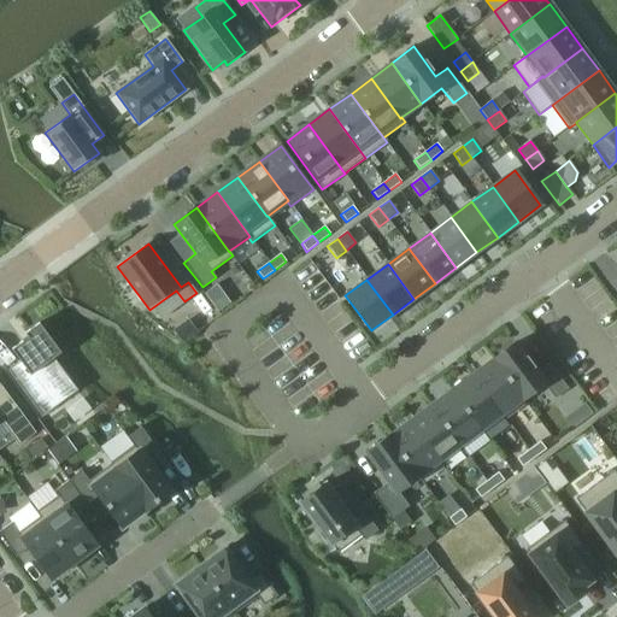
[(215,312),(233,299),(219,283),(203,297),(215,312)]
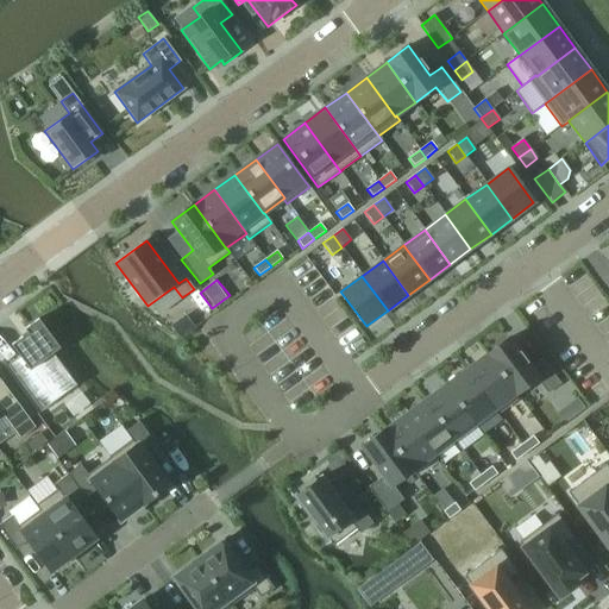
[(19,357),(7,366),(41,412),(76,385),(52,353),(60,349),(38,319),(24,330),(29,336),(24,340),(22,337),(11,345),(19,357)]
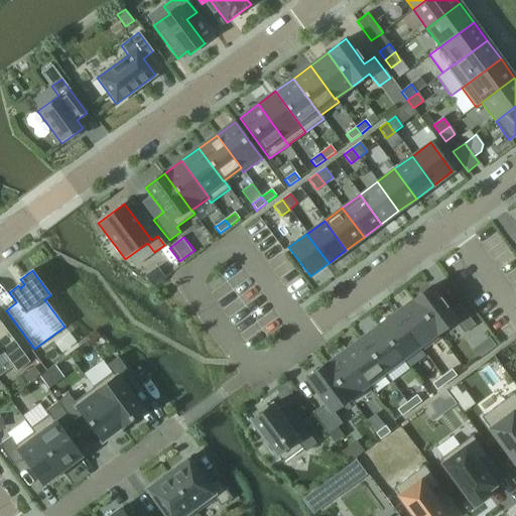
[(431,287),(412,301),(436,334),(455,321),(464,334),(475,326),(460,304),(449,311),(431,287)]
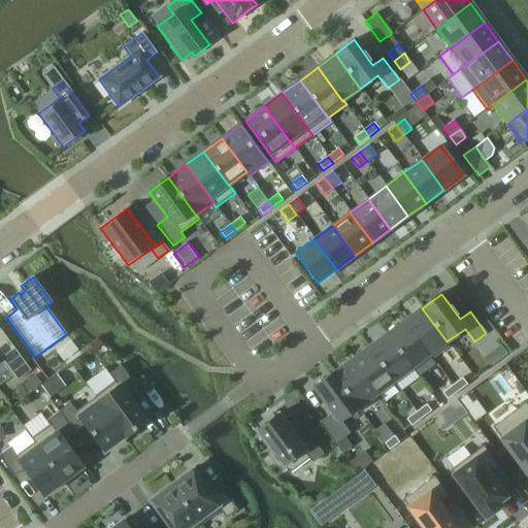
[(422,308),(404,322),(429,355),(447,342),(447,341),(422,308)]
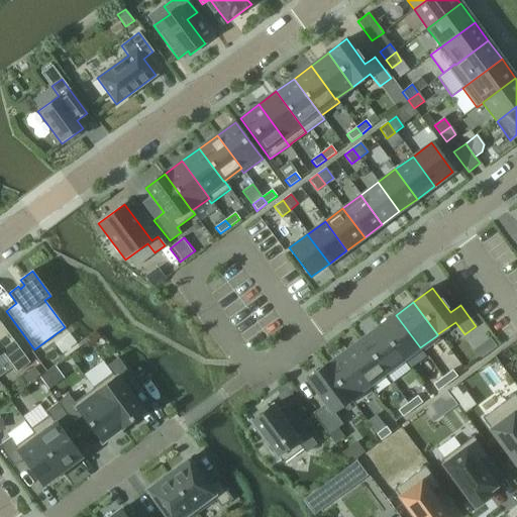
[(403,360),(420,347),(396,315),(379,327),(403,360)]
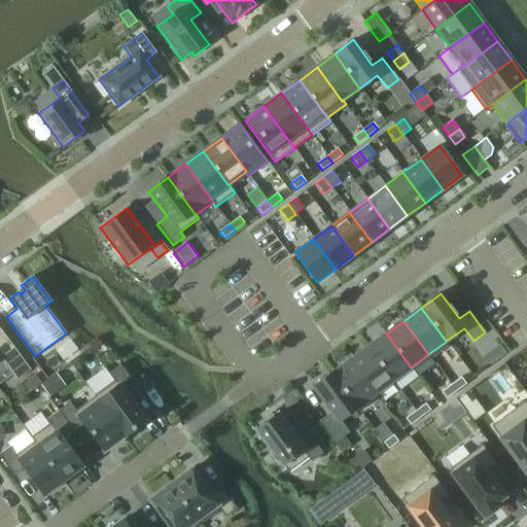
[(0,363),(2,362),(15,381),(30,371),(0,328),(0,363)]
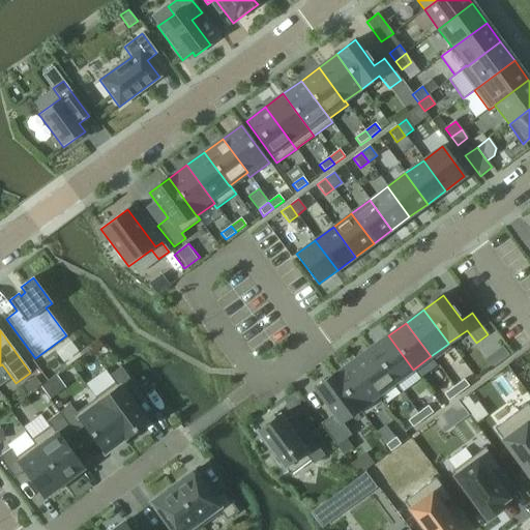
[(395,382),(413,370),(388,335),(371,349),(395,382)]
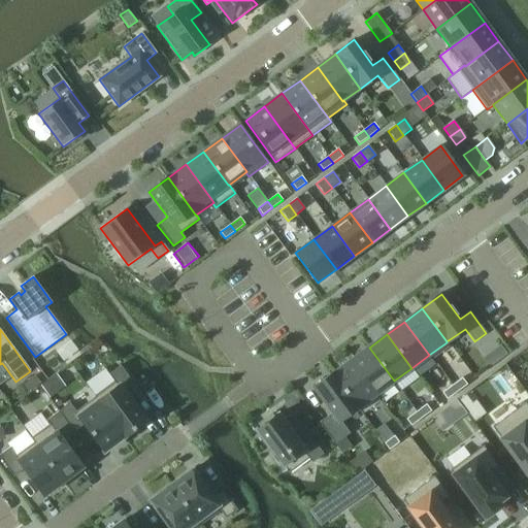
[(500,345),(492,352),(498,361),(506,355),(500,345)]
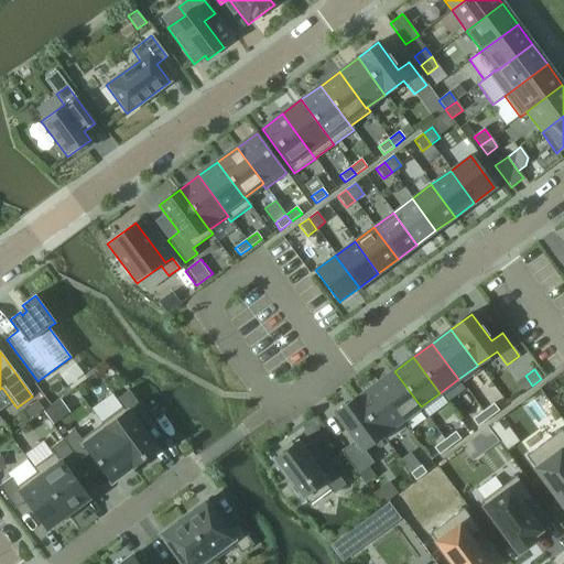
[(402,421),(421,407),(394,371),(375,384),(402,421)]
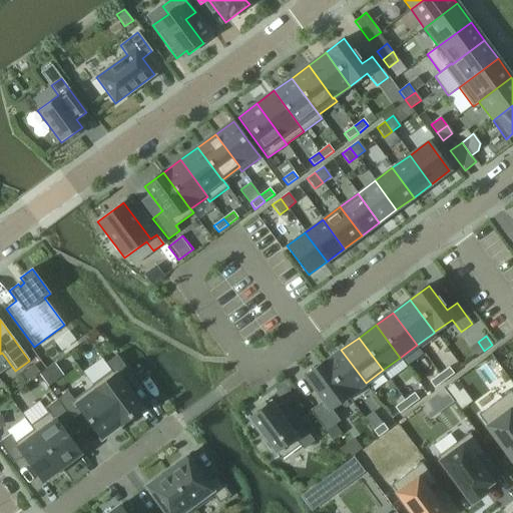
[(349,396),(366,383),(341,350),(324,363),(348,396),(349,396)]
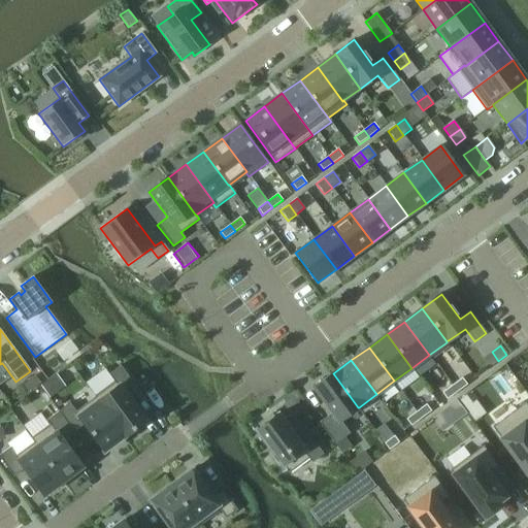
[(114,383),(95,397),(125,437),(145,422),(126,395),(136,387),(121,366),(108,374),(114,383)]
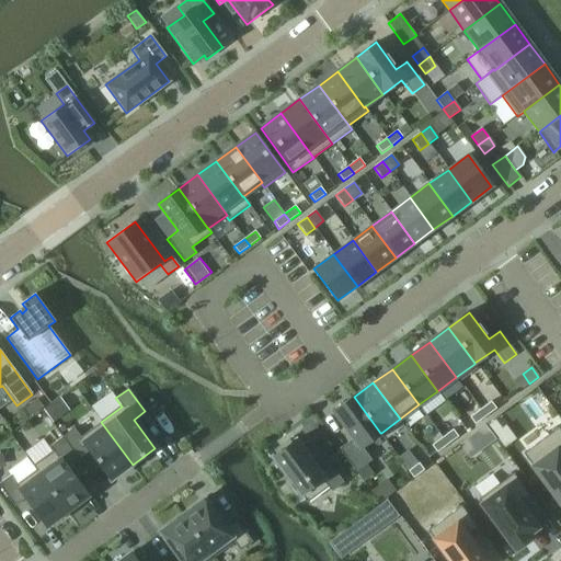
[(380,433),(354,397),(333,412),(353,438),(339,449),(356,472),(366,466),(371,461),(368,456),(362,447),(380,433)]
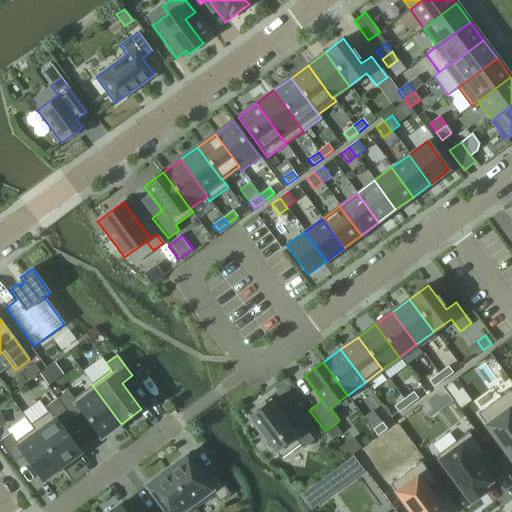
[(34,364),(22,373),(27,380),(39,372),(34,364)]
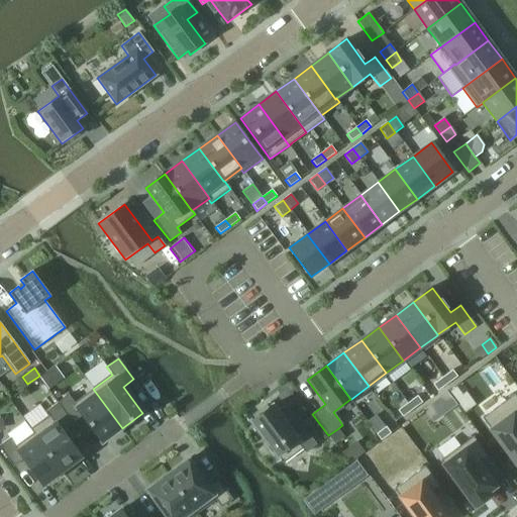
[(447,384),(457,377),(452,371),(442,378),(447,384)]
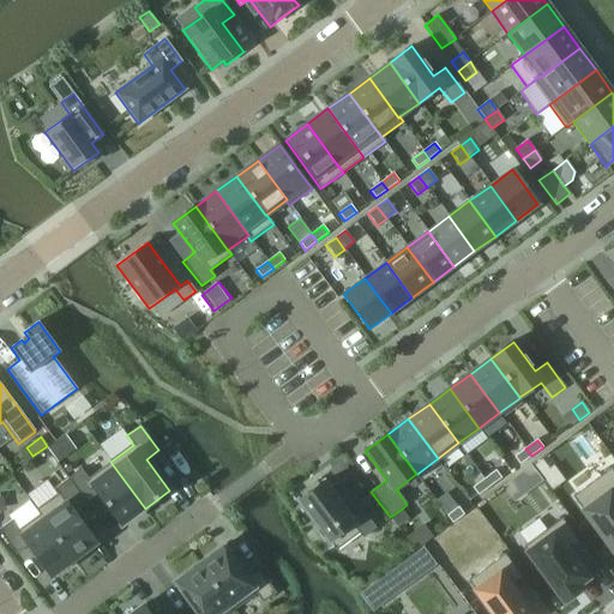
[(55,443),(48,449),(58,462),(66,457),(55,443)]
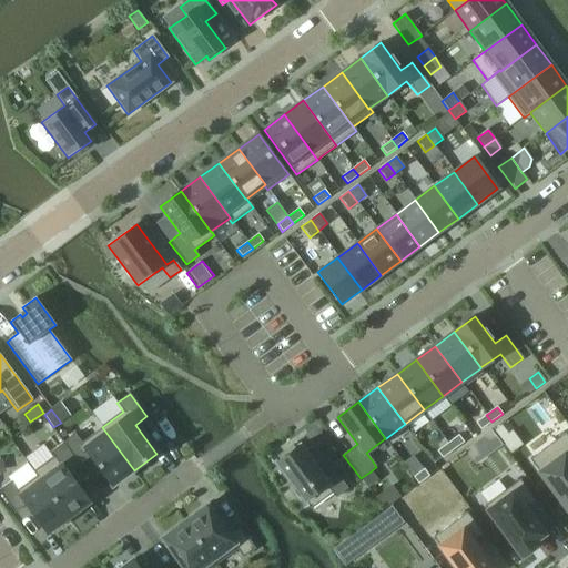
[(480,430),(492,422),(486,415),(475,423),(480,430)]
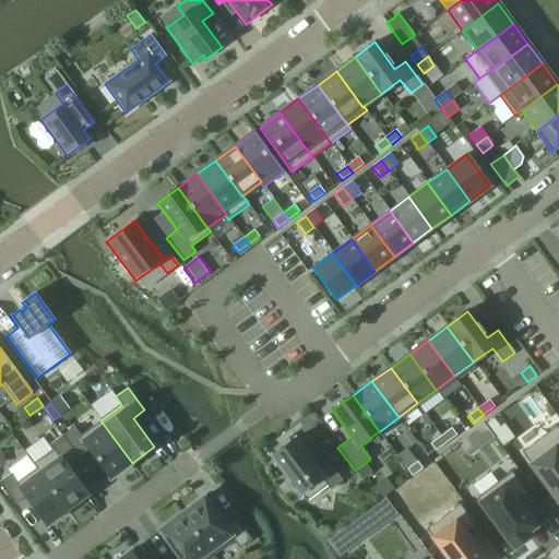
[(494,418),(486,424),(492,432),(499,427),(494,418)]
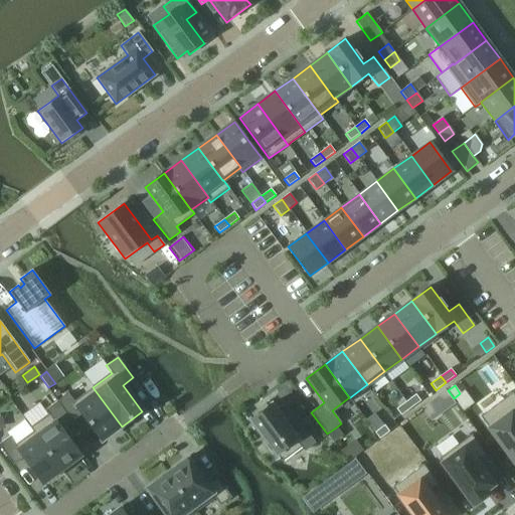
[(68,393),(56,401),(71,422),(81,414),(102,441),(121,426),(121,427),(122,426),(93,387),(92,387),(93,388),(73,401),(68,393)]
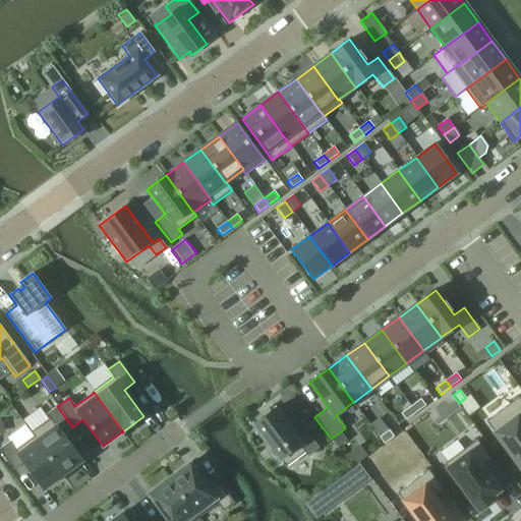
[(450,396),(426,413),(437,426),(460,409),(450,396)]
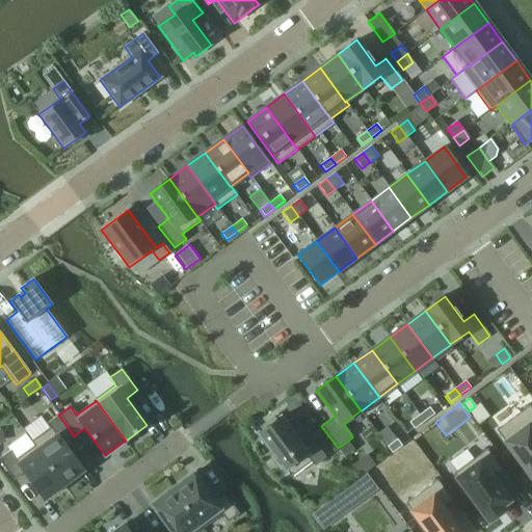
[(531,410),(529,406),(495,431),(531,481),(531,410)]
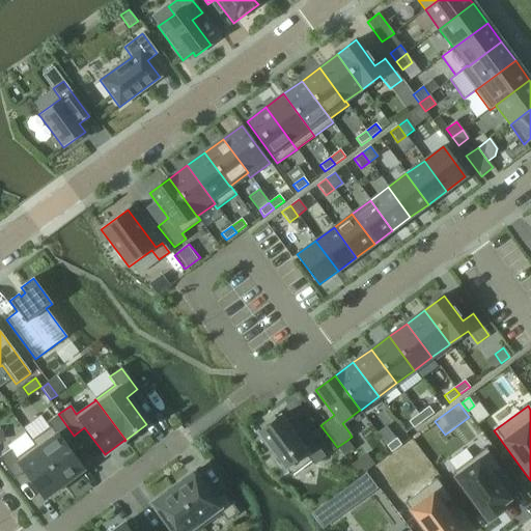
[(423,421),(434,414),(428,407),(418,414),(423,421)]
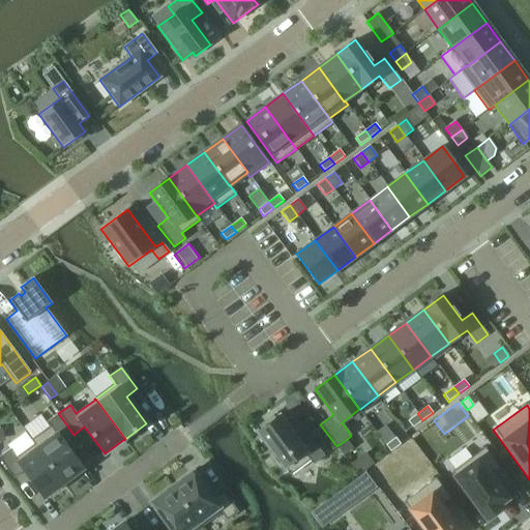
[(50,427),(31,440),(33,444),(34,444),(64,483),(84,469),(63,442),(74,435),(58,413),(47,422),(50,427)]
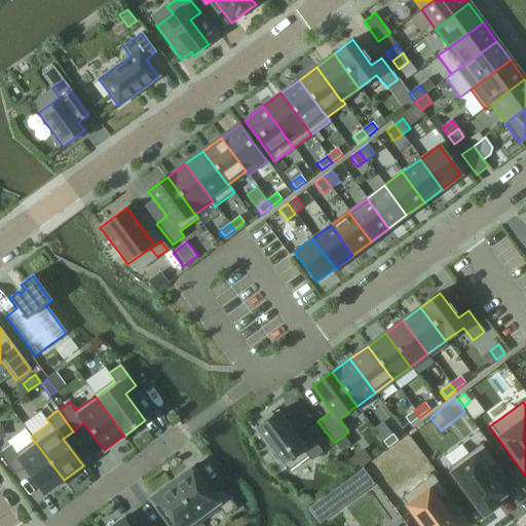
[(410,424),(419,417),(414,410),(405,417),(410,424)]
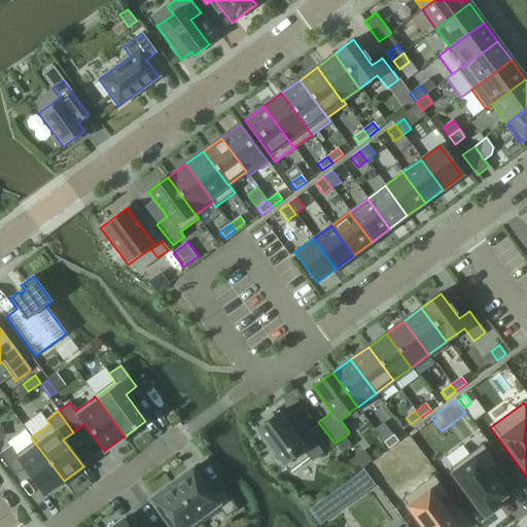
[(281,464),(288,473),(308,458),(312,462),(323,454),(308,433),(297,441),(282,421),(277,414),(273,417),(271,414),(257,423),(259,427),(255,429),(271,450),(268,453),(278,466),(281,464)]
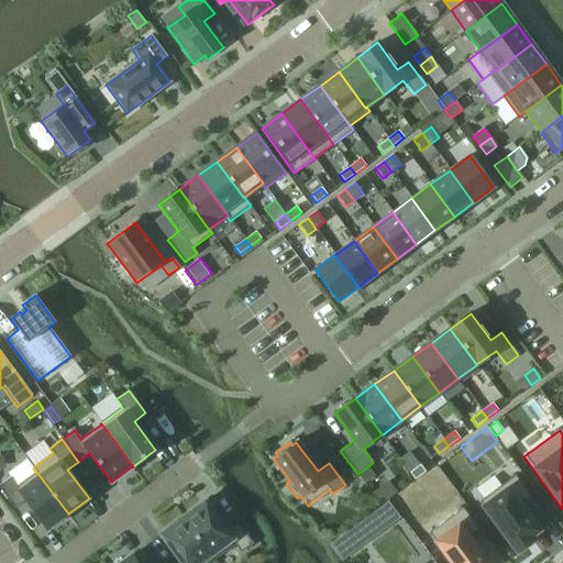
[(10,477),(0,484),(0,488),(14,509),(25,500),(46,529),(68,514),(36,472),(35,472),(33,467),(26,460),(8,474),(10,477)]
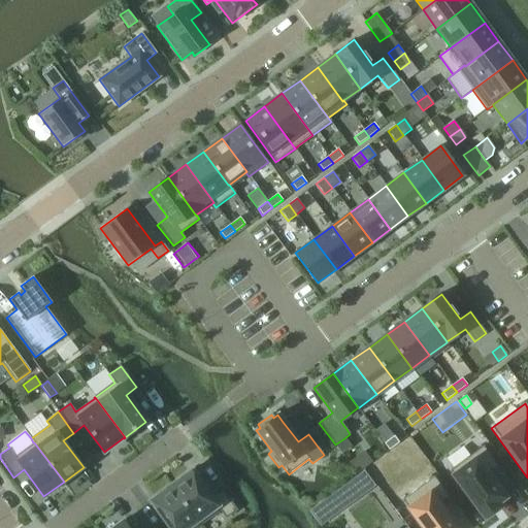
[(389,451),(399,442),(394,436),(384,443),(389,451)]
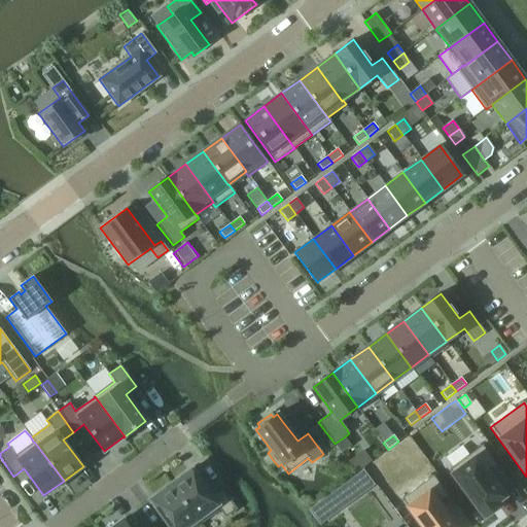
[(344,437),(335,444),(341,452),(350,446),(344,437)]
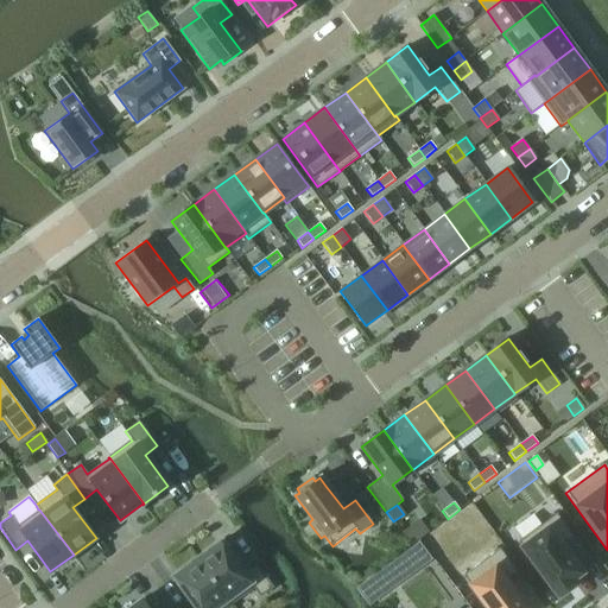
[(555,514),(517,543),(556,597),(571,586),(569,582),(581,574),(561,546),(571,538),(555,514)]
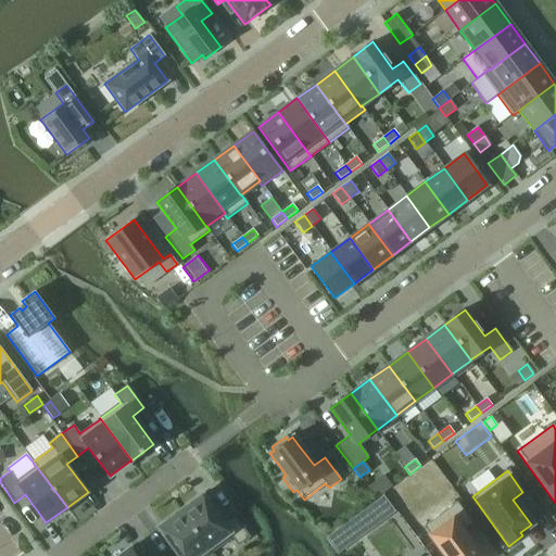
[(231,538),(238,546),(250,538),(234,516),(223,523),(202,495),(179,512),(211,553),(231,538)]
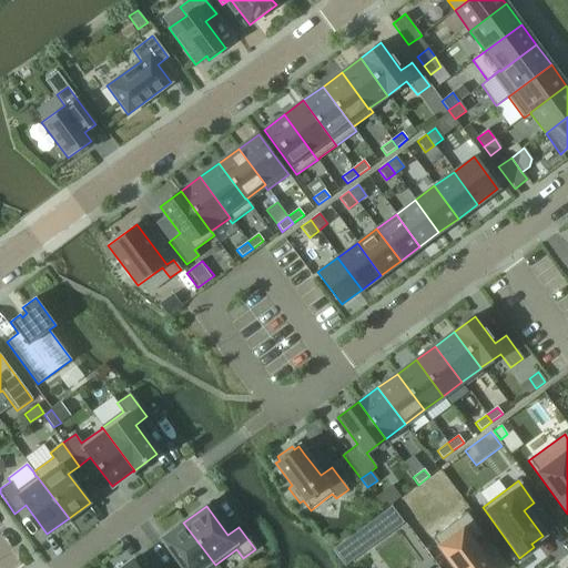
[(466,514),(432,538),(453,567),(488,567),(470,543),(482,535),(466,514)]
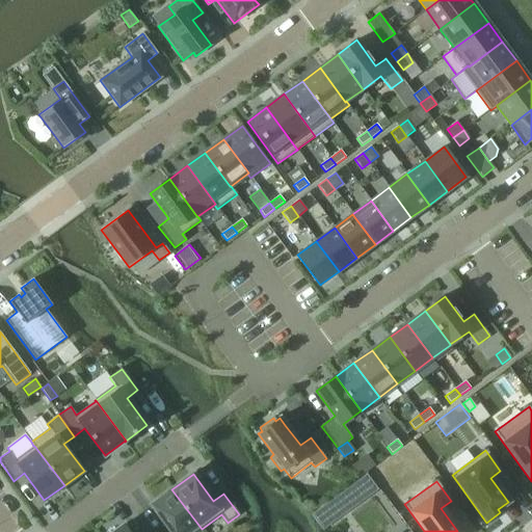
[(355,482),(330,501),(342,516),(367,498),(355,482)]
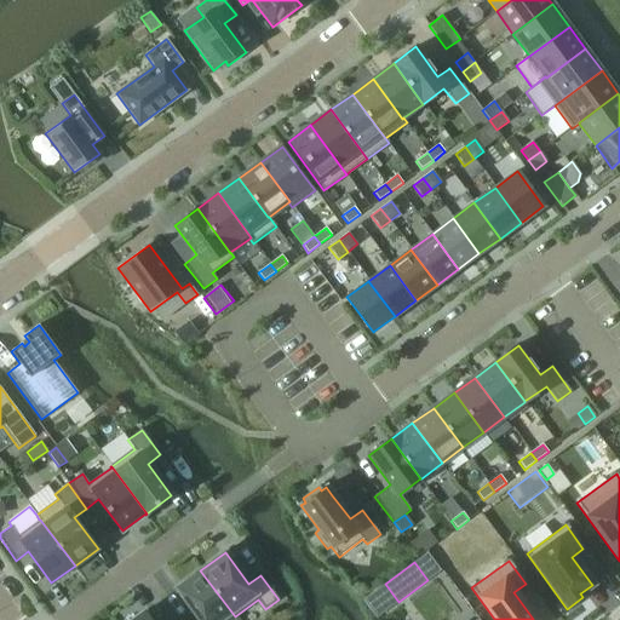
[(199,619),(230,619),(235,616),(200,570),(176,587),(200,619),(199,619)]
